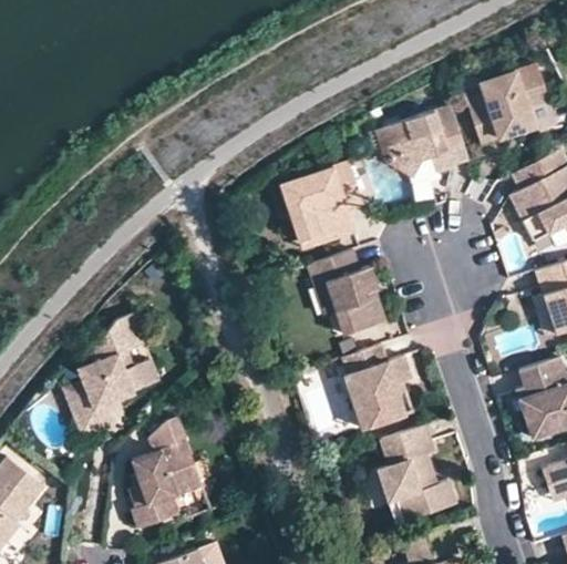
[(549,102),(536,62),(480,81),(485,100),(467,105),(480,143),(500,136),(494,121),(549,102)]
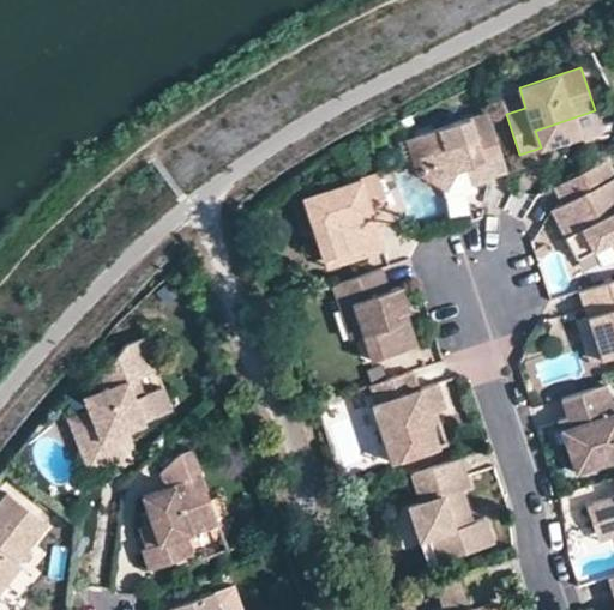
[(506,171),(487,113),(405,140),(413,161),(415,159),(419,170),(416,175),(445,191),(455,173),(465,169),(471,186),(473,186),(489,181),(488,177),(506,171)]
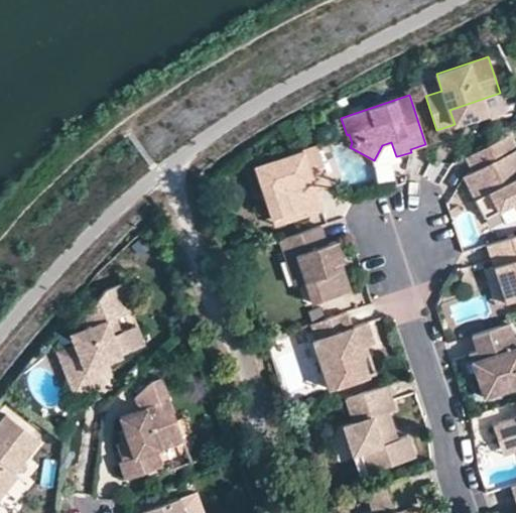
[(515,144),(511,134),(466,158),(473,172),(463,177),(470,191),(478,187),(483,198),(489,194),(499,212),(515,203),(515,144)]
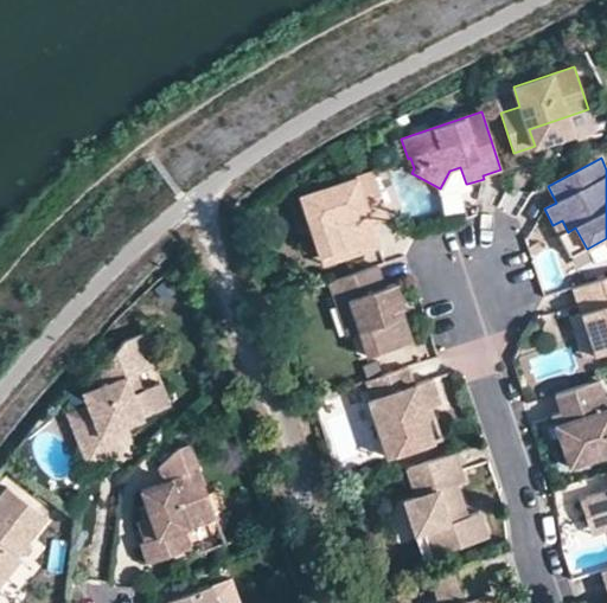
[(470,190),(467,184),(466,184),(460,167),(449,171),(440,188),(445,198),(470,190)]
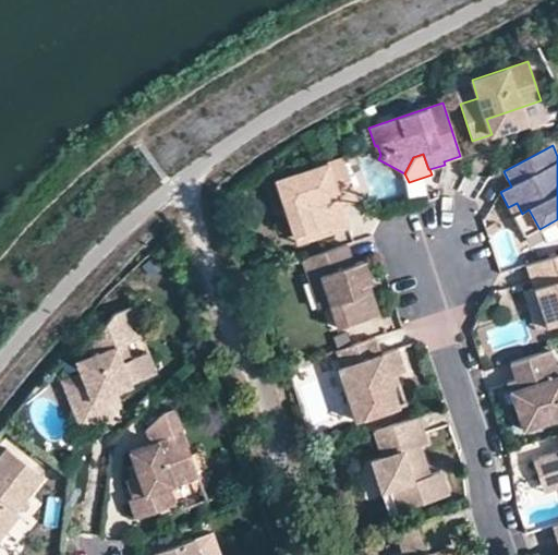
[(343,159),(286,178),(295,209),(284,213),(293,238),(313,231),(315,240),(338,232),(336,225),(346,221),(341,206),(341,205),(356,200),(343,159)]
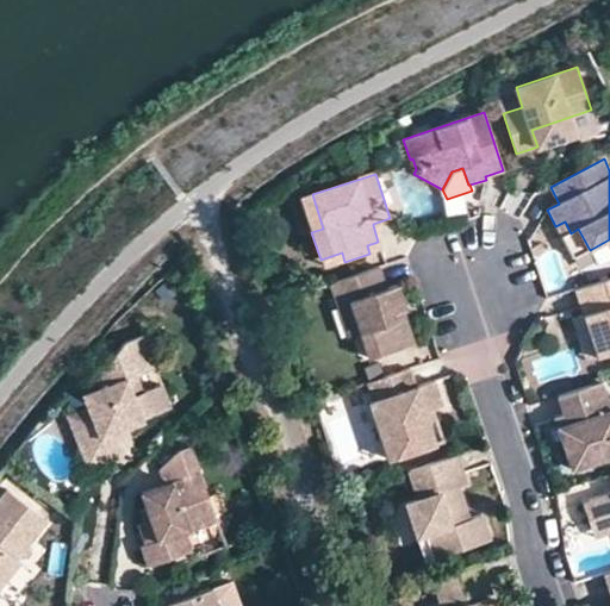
[(323,229),(312,194),(300,198),(311,232),(323,229)]
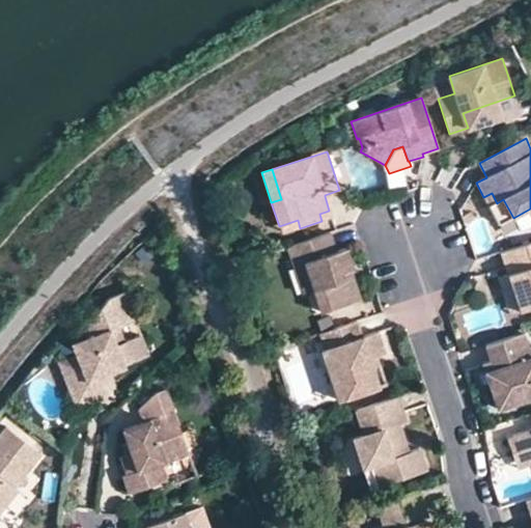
[(513,218),(503,199),(497,203),(492,193),(483,197),(498,225),(513,218)]
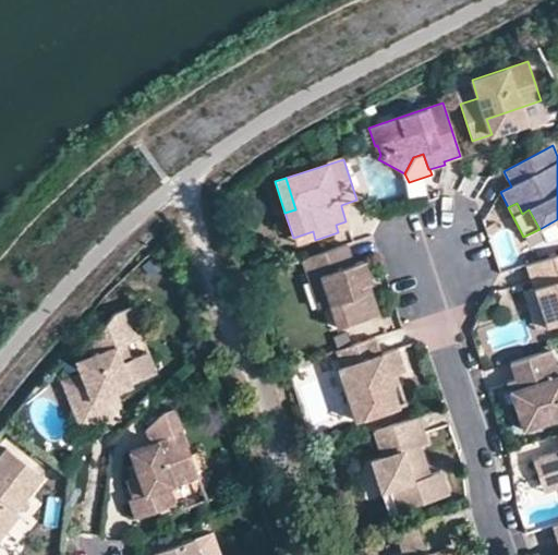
[(348,229),(346,221),(336,225),(338,232),(348,229)]
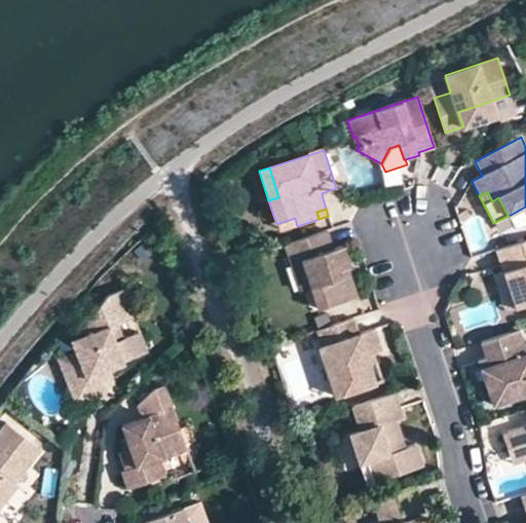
[(297,226),(295,218),(276,224),(278,232),(297,226)]
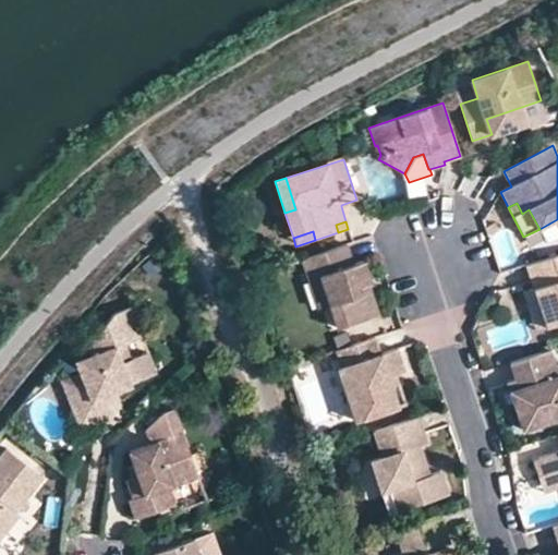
[(301,261),(307,281),(319,278),(329,306),(337,330),(374,317),(366,293),(362,294),(360,288),(371,284),(363,262),(353,265),(347,245),(301,261)]
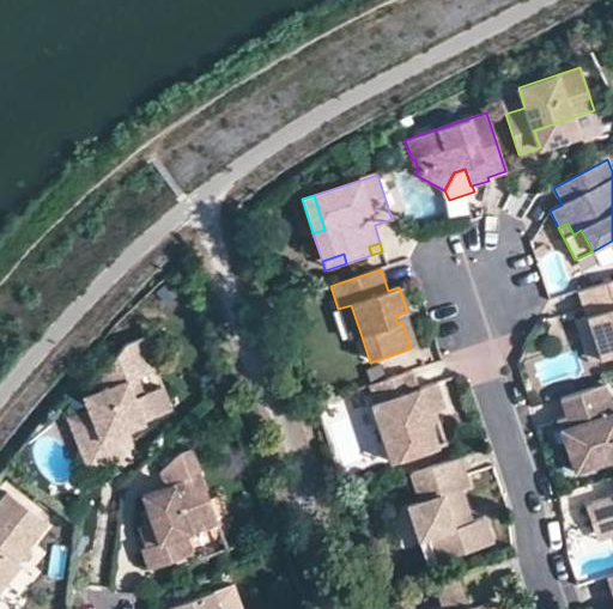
[(612,280),(578,292),(587,317),(582,320),(587,335),(593,334),(601,360),(612,355),(612,280)]
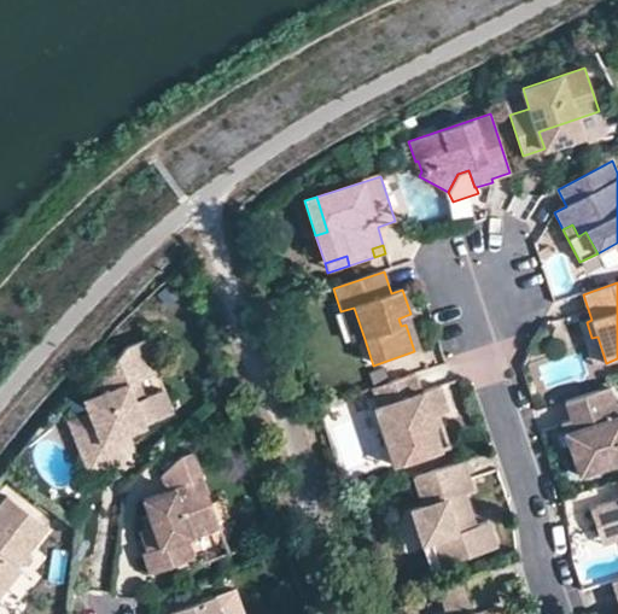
[(365,339),(354,308),(340,311),(351,344),(365,339)]
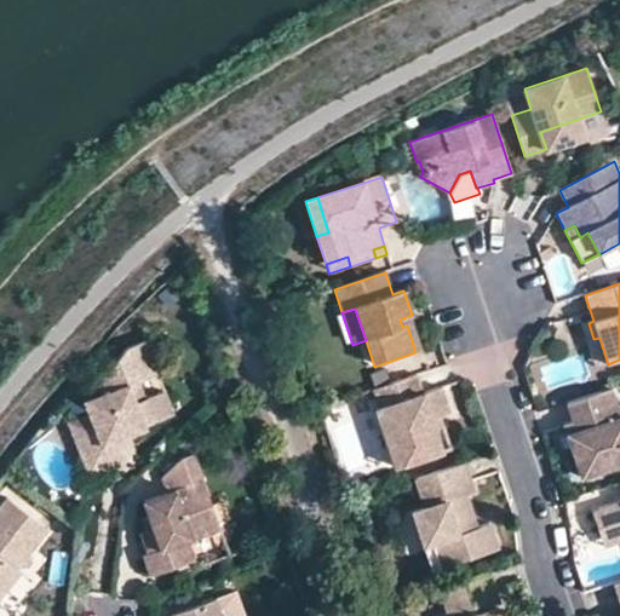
[(423,350),(412,315),(400,320),(402,327),(407,326),(415,352),(423,350)]
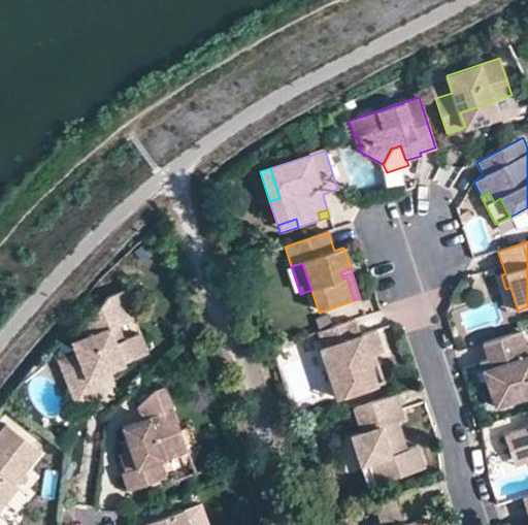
[(518,310),(510,288),(505,289),(501,275),(496,276),(507,314),(518,310)]
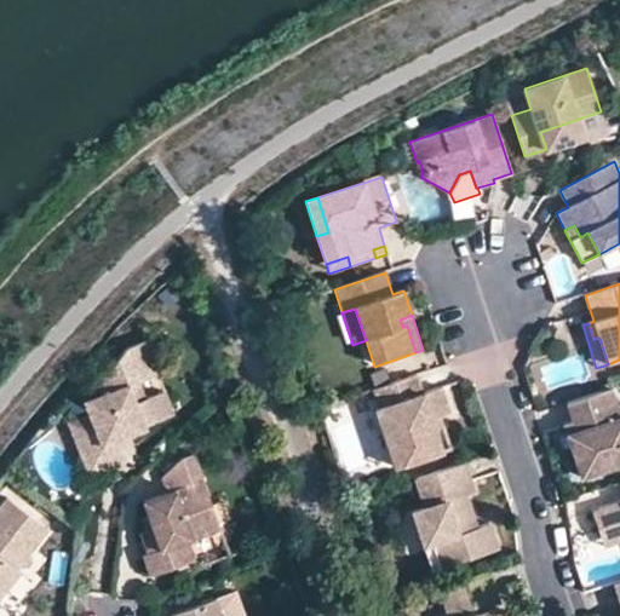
[(165,368),(150,335),(125,346),(98,383),(102,393),(82,402),(89,415),(68,424),(80,454),(130,433),(145,427),(144,425),(173,413),(164,390),(144,397),(137,380),(165,368)]
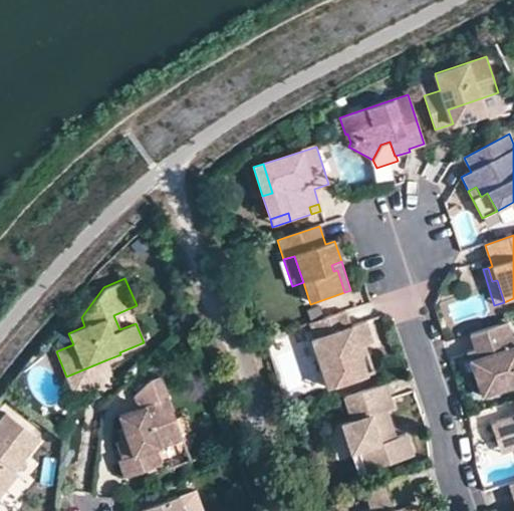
[(352,332),(345,312),(309,323),(314,338),(311,340),(327,389),(366,375),(360,356),(357,347),(364,345),(372,342),(367,327),(352,332)]
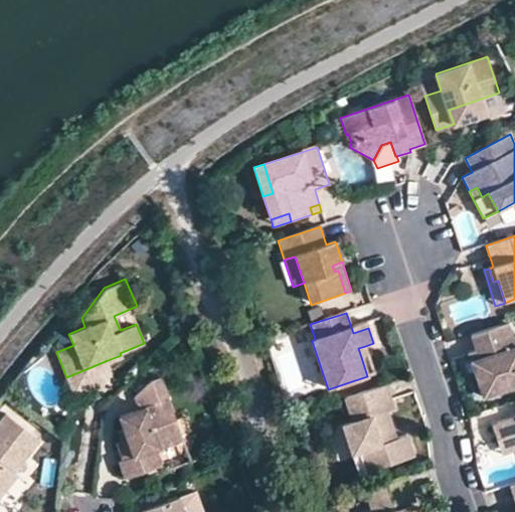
[(508,323),(471,335),(476,351),(468,353),(483,397),(514,386),(514,385),(511,373),(514,372),(514,337),(513,339),(508,323)]
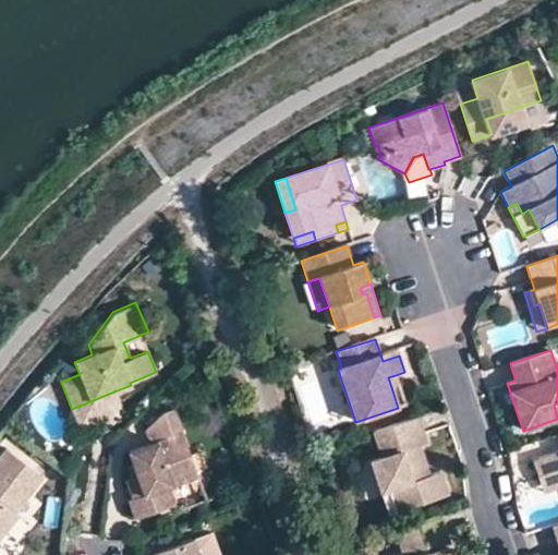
[(399,385),(396,375),(388,377),(391,387),(399,385)]
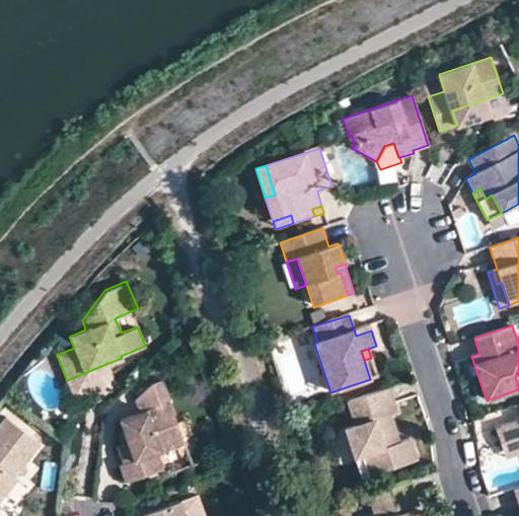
[(108,363),(67,380),(74,398),(105,385),(100,375),(110,370),(108,363)]
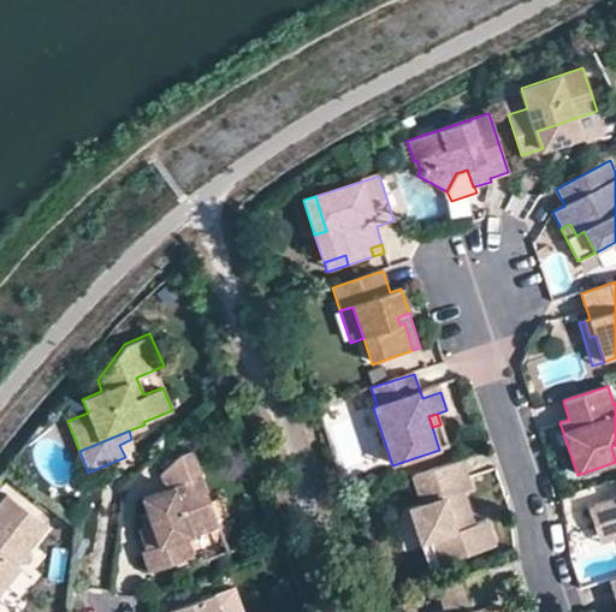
[(219,527),(193,452),(181,456),(163,475),(167,491),(143,499),(148,514),(142,516),(147,528),(141,530),(146,544),(150,541),(154,550),(148,551),(143,553),(150,574),(194,558),(188,538),(219,527)]
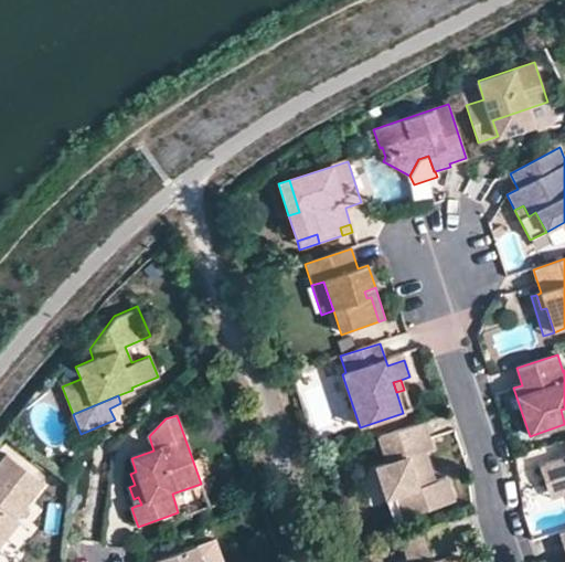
[(433,451),(424,423),(376,438),(385,464),(374,468),(384,500),(393,498),(400,520),(454,502),(446,479),(435,483),(432,484),(428,475),(432,474),(425,453),(433,451)]
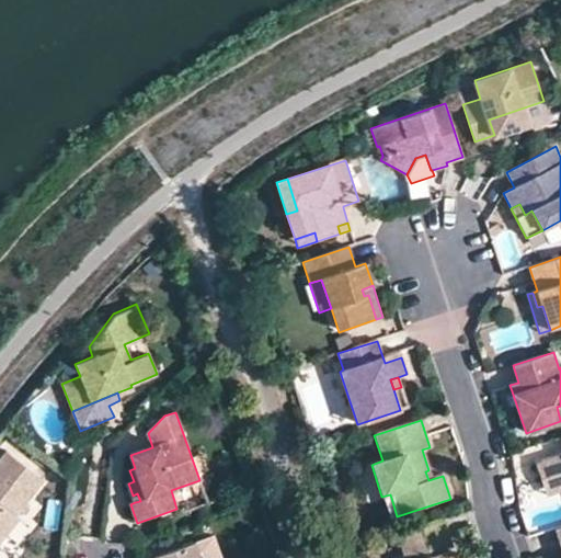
[(42,479),(6,451),(0,457),(0,539),(18,517),(14,515),(42,479)]
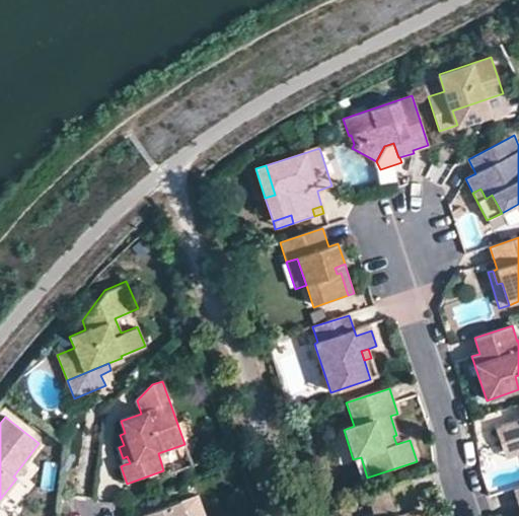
[(518,422),(501,429),(509,451),(518,447),(518,422)]
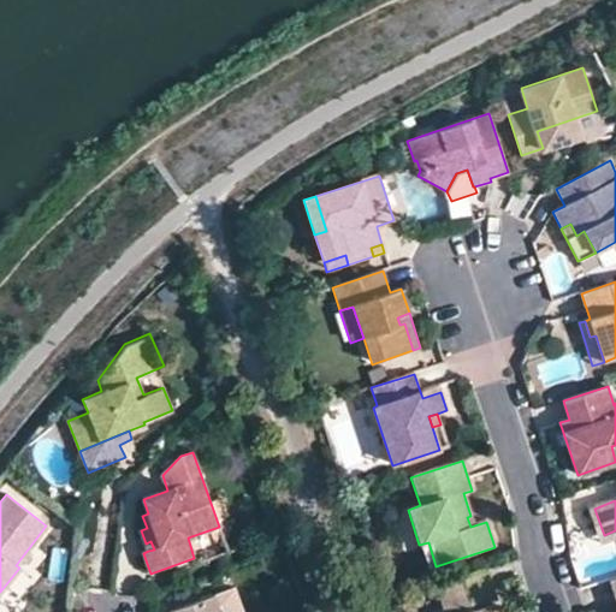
[(615,539),(615,530),(604,535),(606,544),(615,539)]
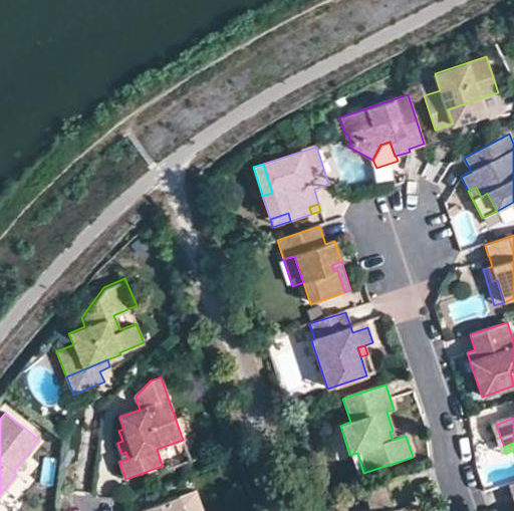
[(363,473),(357,453),(349,455),(356,476),(363,473)]
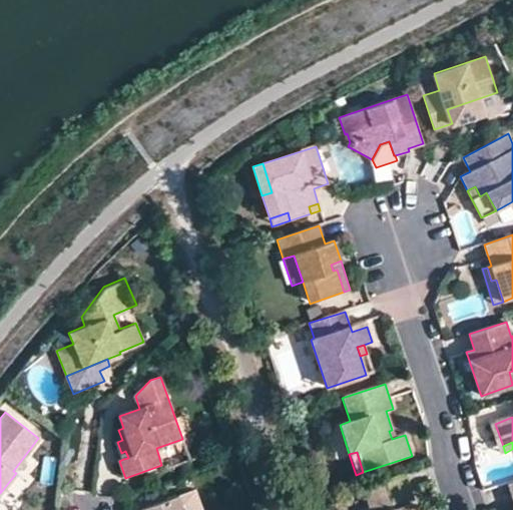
[(416,509),(404,473),(363,487),(370,509),(416,509)]
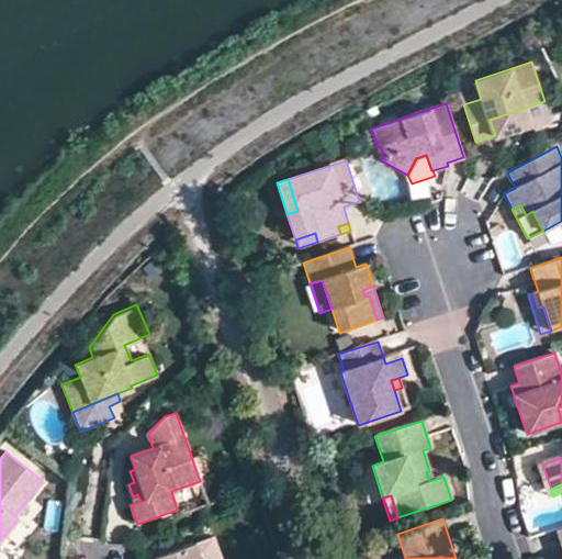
[(224,558),(215,537),(197,544),(201,558),(224,558)]
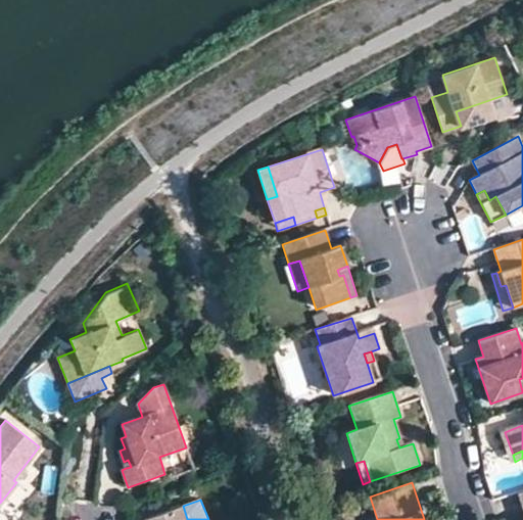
[(187,519),(183,506),(146,519),(187,519)]
